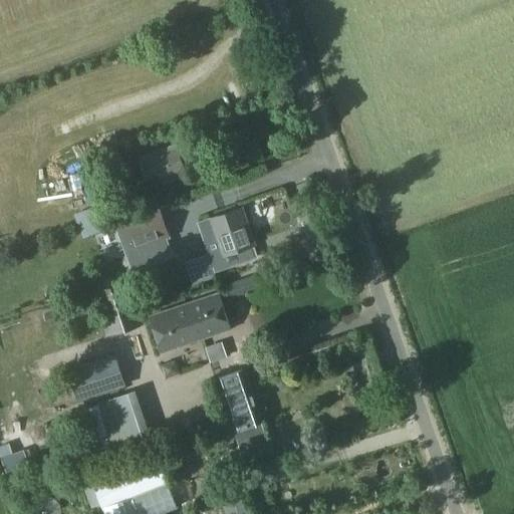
[(145,183),(184,169),(176,145),(153,153),(154,156),(138,161),(145,183)]
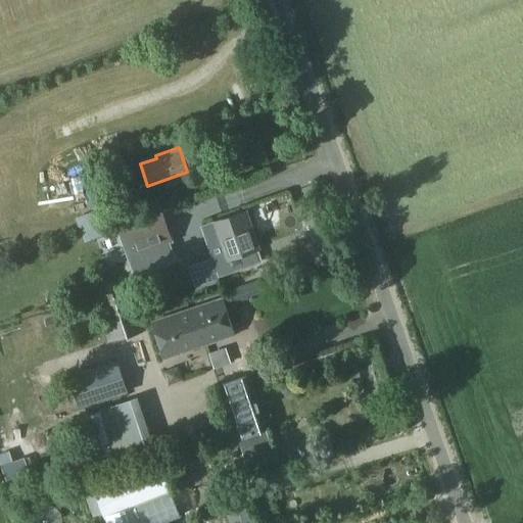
[(134,200),(116,205),(120,216),(137,209),(134,200)]
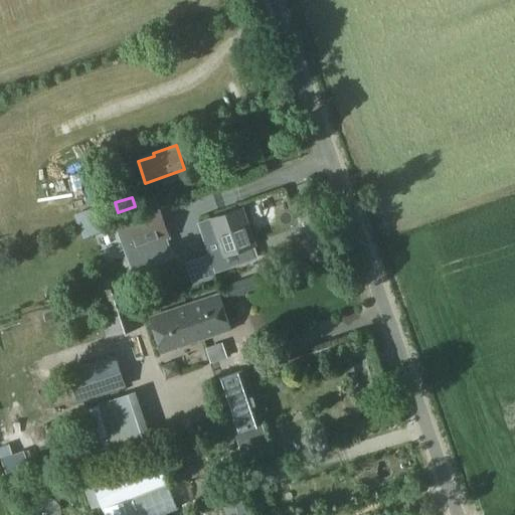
[(137,249),(170,237),(160,209),(127,221),(137,249)]
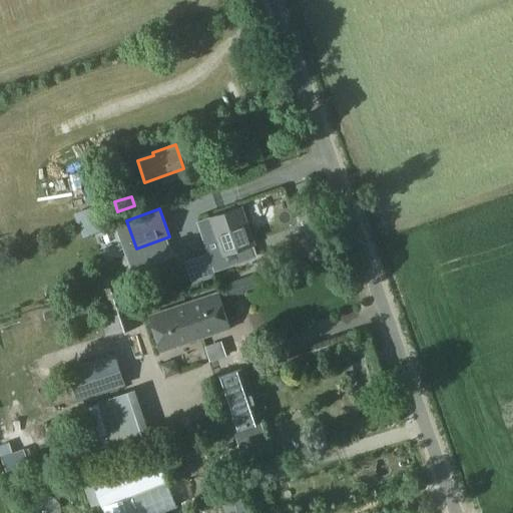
[(218,242),(248,232),(241,212),(216,221),(216,223),(212,224),(213,227),(212,227),(218,242)]
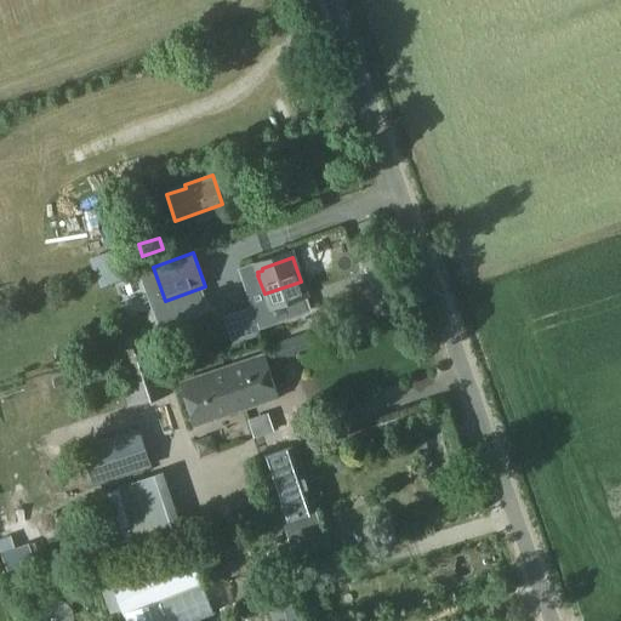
[(275,398),(261,355),(180,383),(194,426),(275,398)]
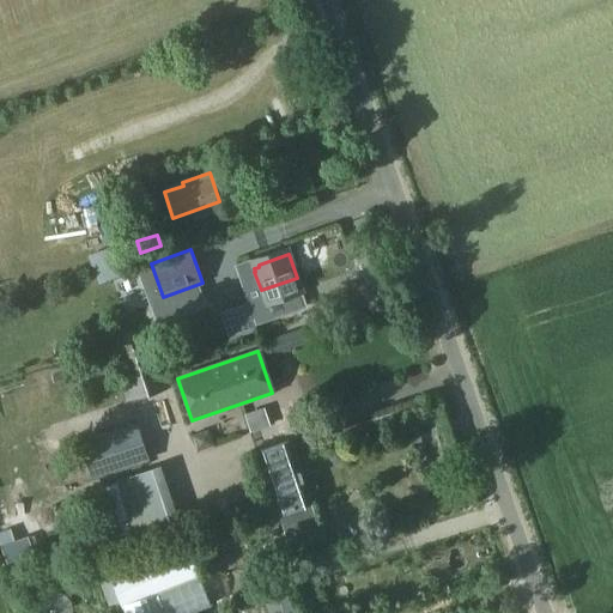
[(244,413),(250,432),(271,425),(265,407),(244,413)]
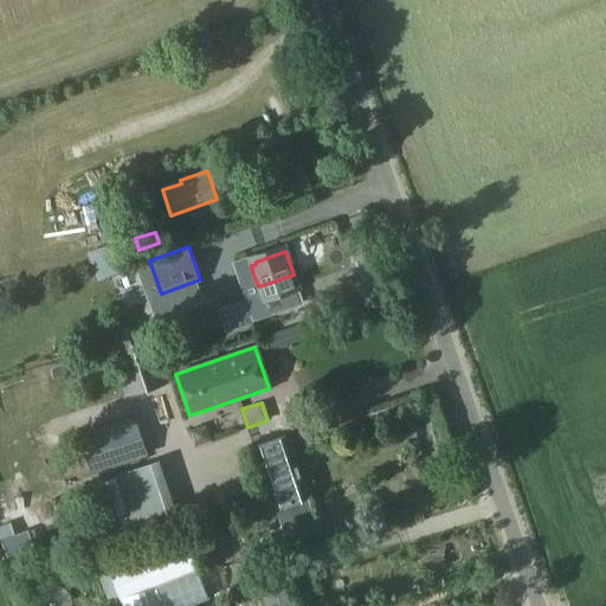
[(114,465),(147,455),(135,419),(81,437),(92,472),(114,465)]
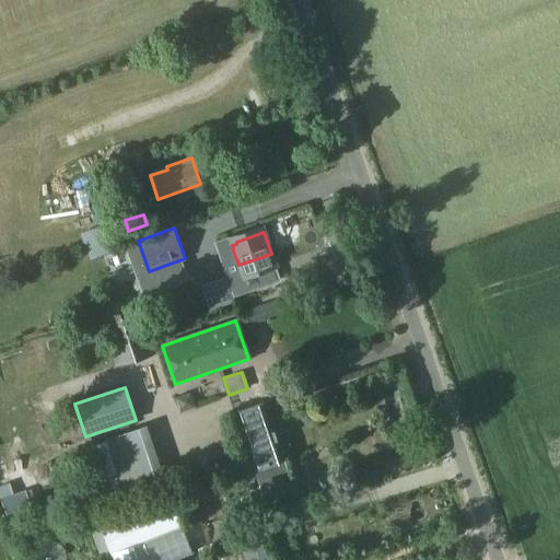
[(391,399),(375,403),(383,432),(398,429),(391,399)]
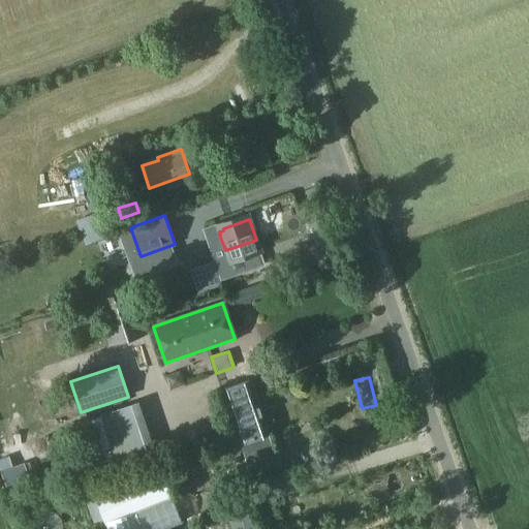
[(277,460),(268,434),(250,381),(222,391),(249,469),(277,460)]
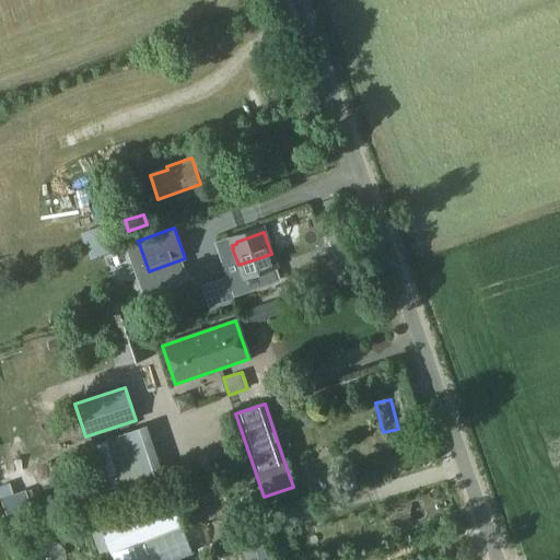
[(130,490),(159,481),(139,430),(138,430),(136,420),(105,430),(108,441),(112,440),(130,490)]
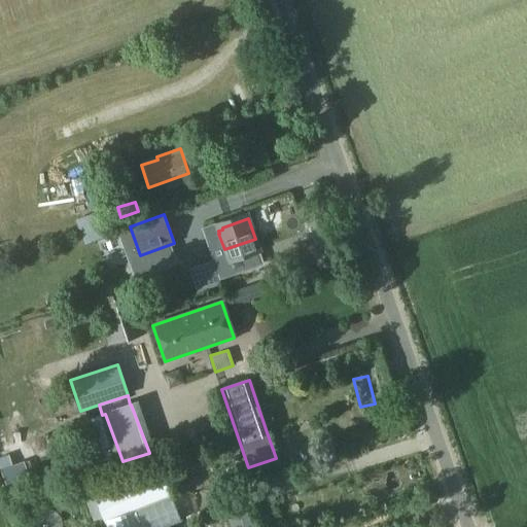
[(93,486),(116,477),(99,430),(76,438),(93,486)]
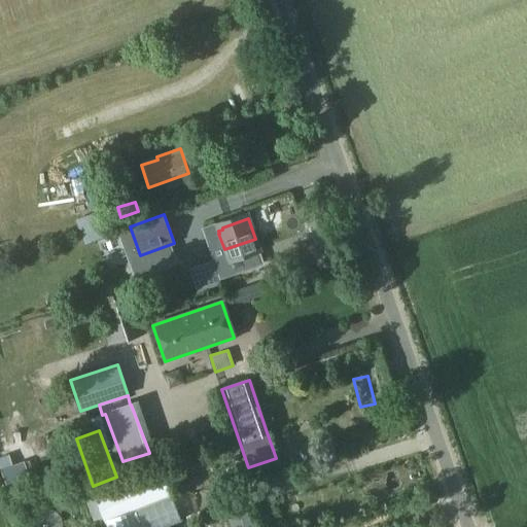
[(105,526),(142,526),(136,512),(170,498),(160,470),(94,496),(105,526)]
